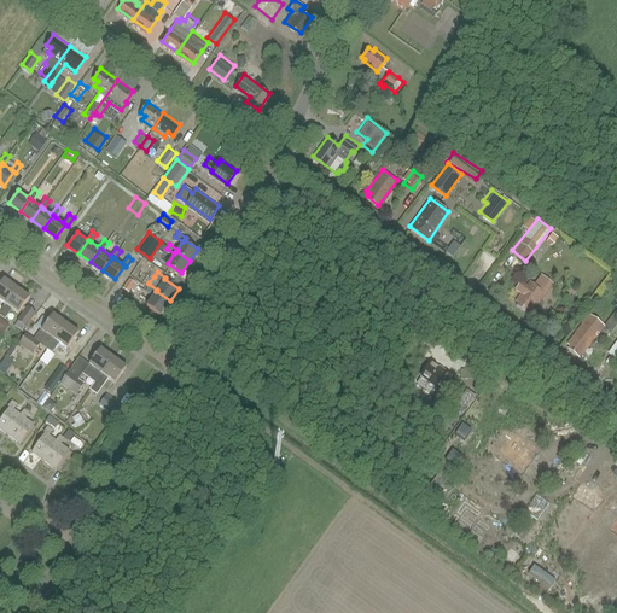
[(553,281),(541,272),(534,281),(529,278),(525,281),(521,278),(514,286),(519,290),(514,297),(517,299),(516,302),(529,313),(553,281)]
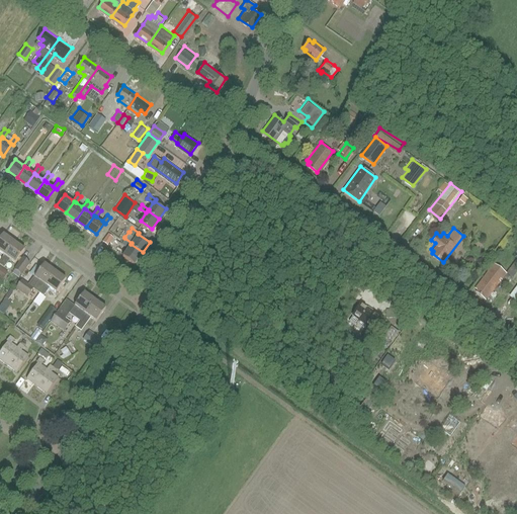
[(0,248),(5,252),(15,239),(4,231),(0,236),(0,248)]
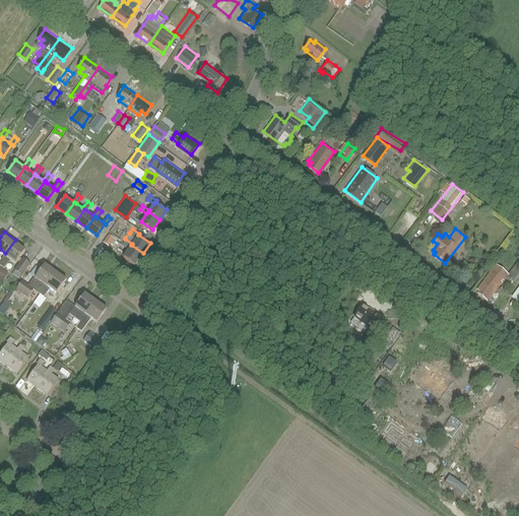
[(109,232),(104,239),(109,243),(111,241),(113,242),(116,237),(109,232)]
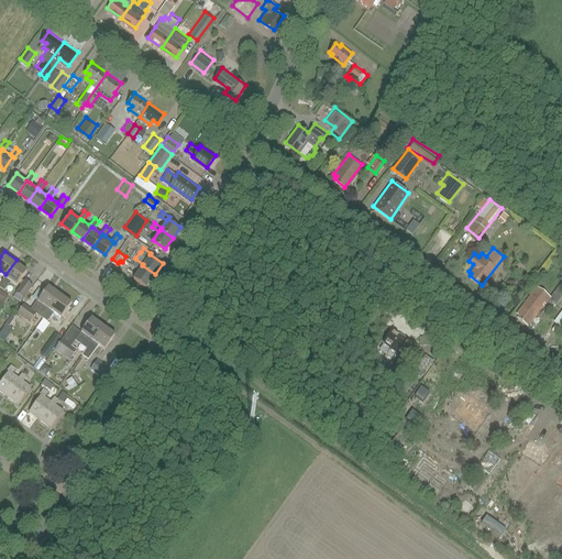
[(147,285),(155,274),(142,265),(143,264),(135,259),(133,263),(140,267),(134,276),(147,285)]
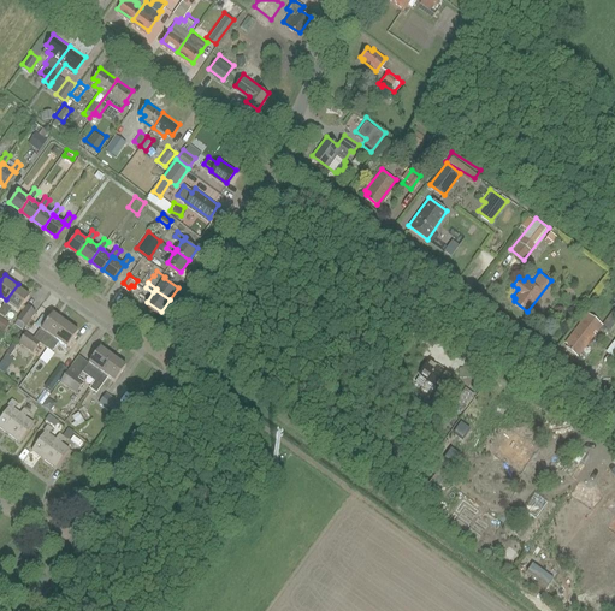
[(6,314),(13,304),(19,309),(31,292),(18,284),(6,300),(0,308),(0,310),(6,314)]
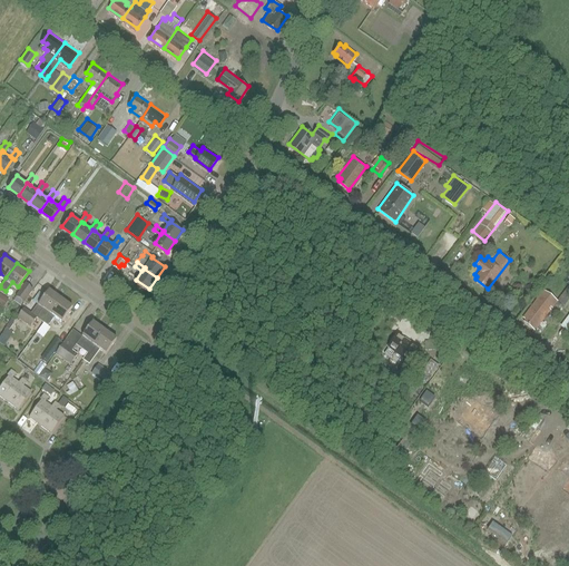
[(33,286),(26,281),(16,294),(23,300),(33,286)]
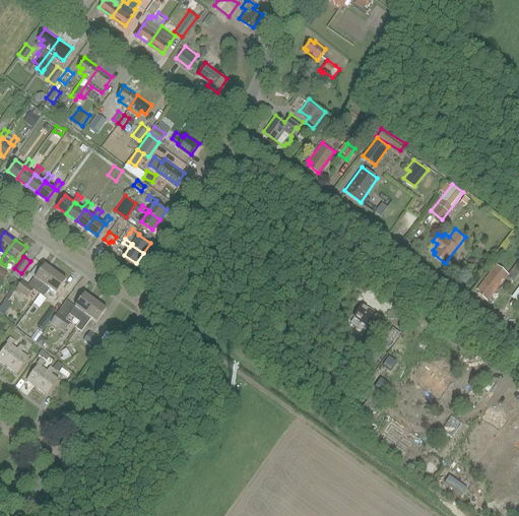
[(509,267),(514,274),(518,270),(518,267),(518,266),(518,260),(518,261),(509,267)]
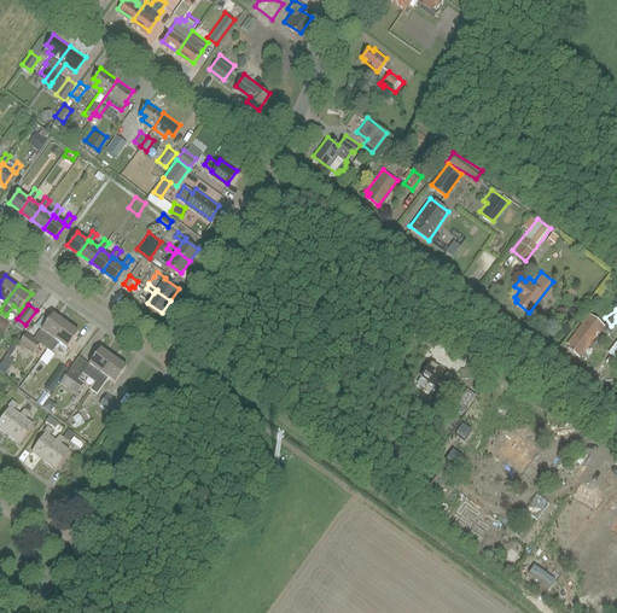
[(56,336),(68,320),(54,310),(42,326),(34,337),(25,331),(18,339),(33,350),(39,342),(46,346),(54,336),(56,336)]
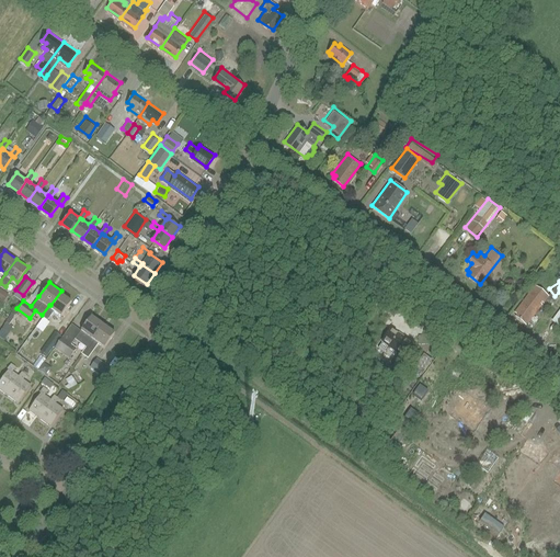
[(535,284),(516,308),(518,310),(516,314),(527,321),(548,294),(535,284)]
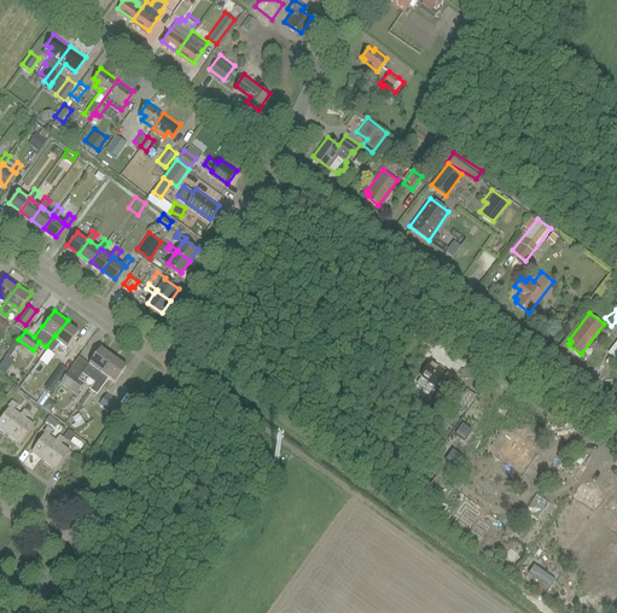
[(51,350),(59,338),(68,344),(80,328),(68,320),(56,336),(54,336),(46,346),(51,350)]
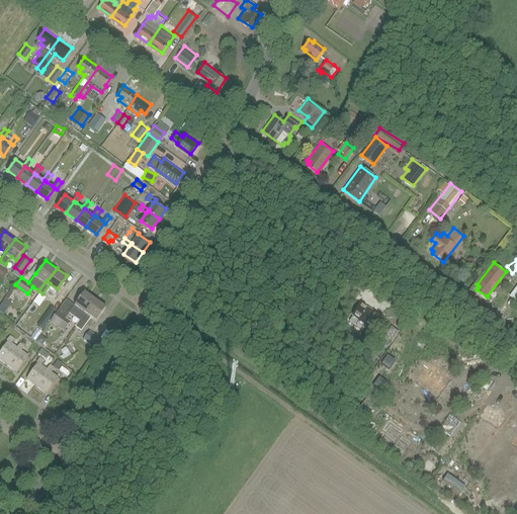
[(87,310),(96,296),(85,289),(76,302),(71,310),(80,317),(86,310),(87,310)]
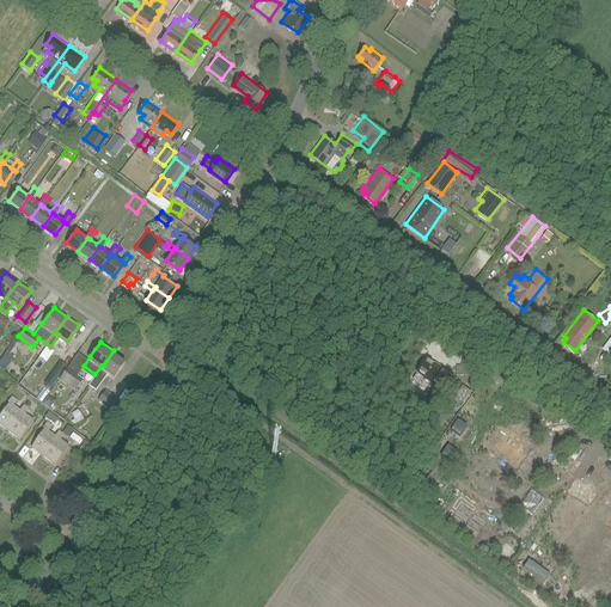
[(0,365),(4,367),(13,354),(6,348),(0,355),(0,365)]
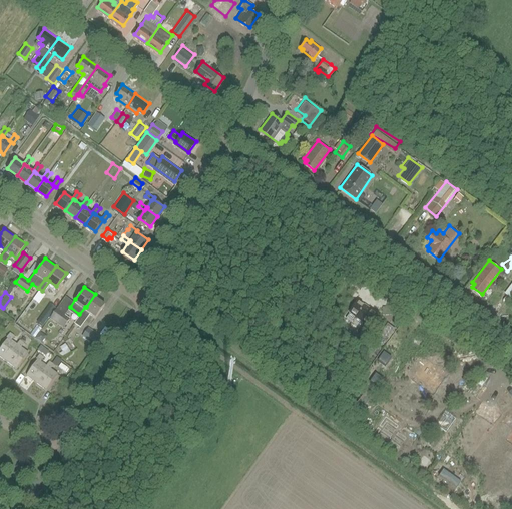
[(95,294),(86,307),(96,314),(105,302),(95,294)]
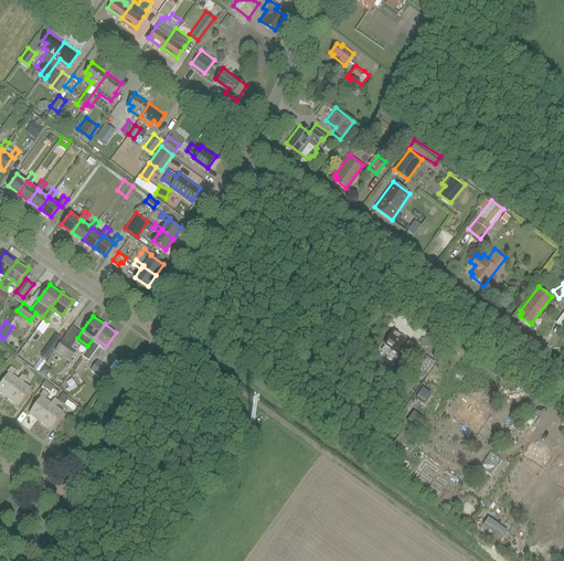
[(46,353),(62,335),(53,328),(39,348),(46,353)]
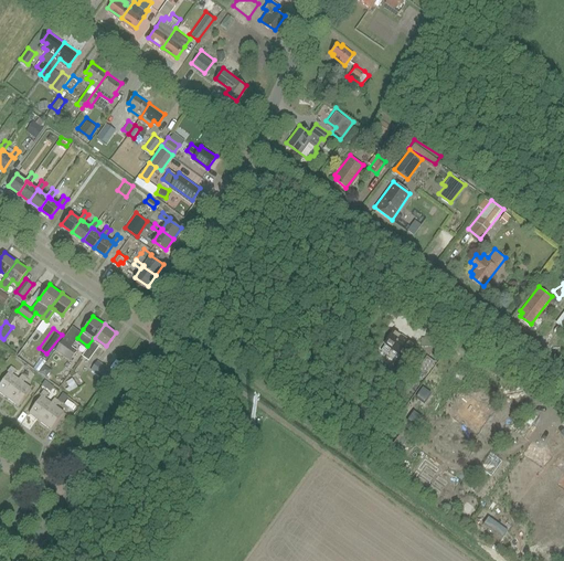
[(394,328),(385,341),(406,356),(415,343),(394,328)]
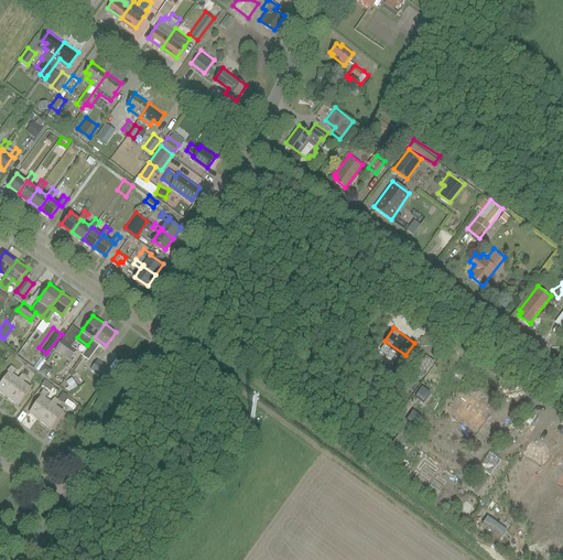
[(77,348),(62,337),(55,347),(69,357),(77,348)]
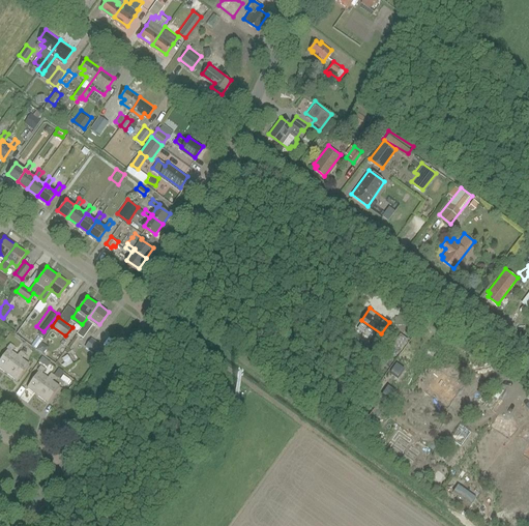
[(406,338),(400,332),(390,345),(398,349),(406,338)]
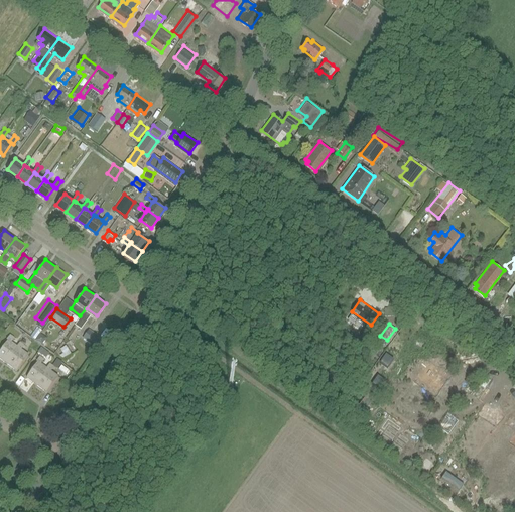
[(89,327),(83,335),(94,342),(100,334),(89,327)]
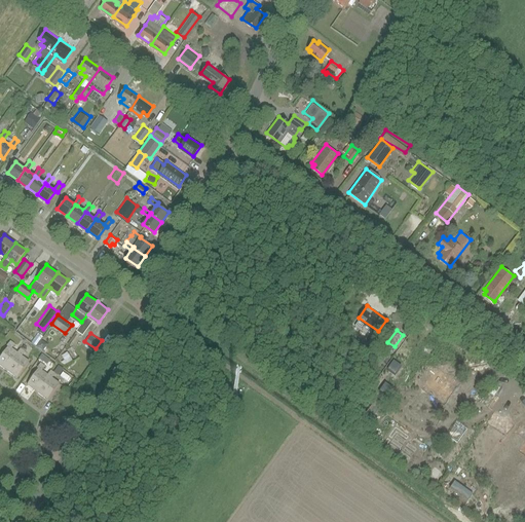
[(45,348),(51,340),(43,334),(37,342),(45,348)]
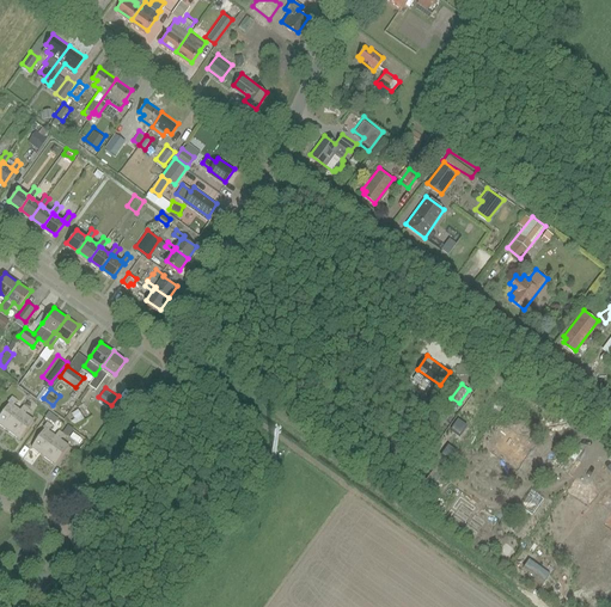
[(446,482),(487,508),(545,417),(505,392),(446,482)]
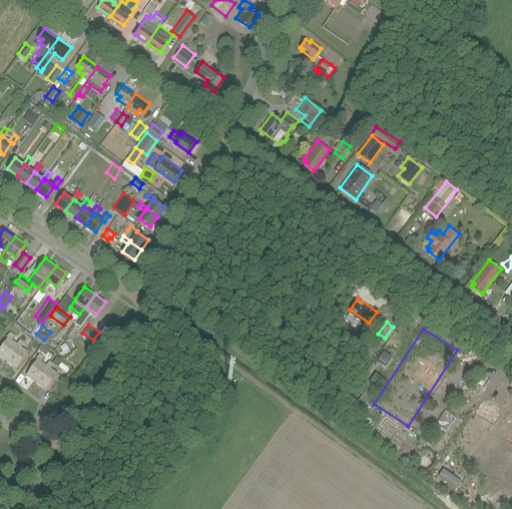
[(9,335),(0,347),(0,352),(8,358),(19,343),(18,341),(12,337),(15,333),(11,330),(8,334),(9,335)]
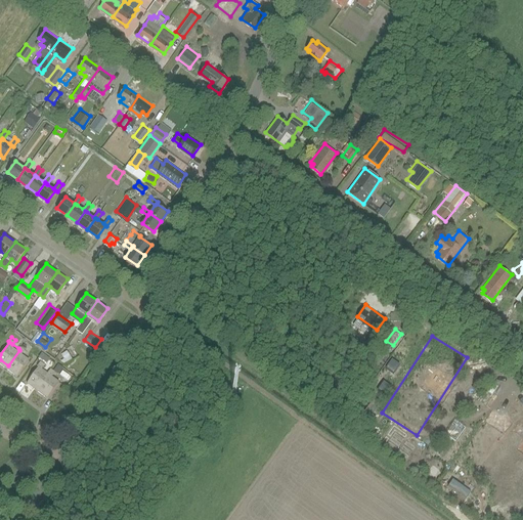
[(19,350),(8,365),(18,373),(30,357),(23,351),(26,347),(22,344),(18,348),(19,350)]
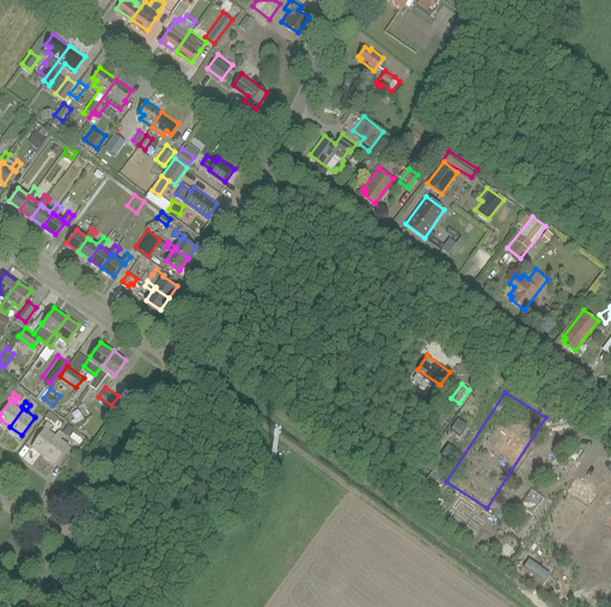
[(457,416),(450,427),(458,433),(465,423),(457,416)]
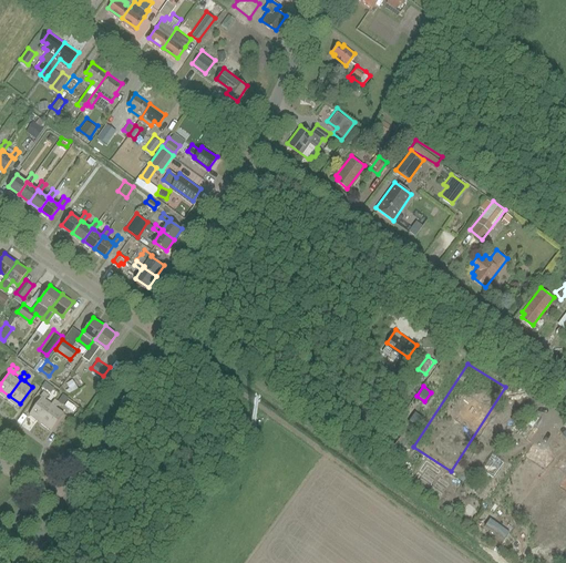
[(42,395),(30,411),(41,420),(53,402),(52,401),(45,397),(50,391),(44,388),(41,393),(42,395)]
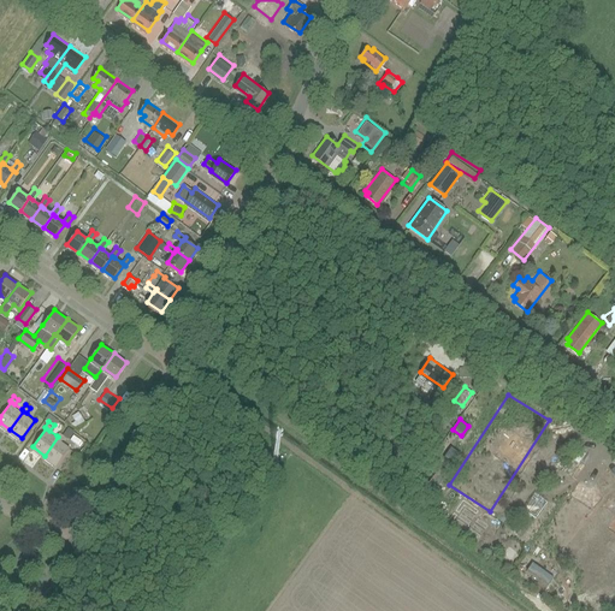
[(58,437),(45,456),(57,464),(71,445),(61,439),(66,433),(60,429),(57,435),(58,437)]
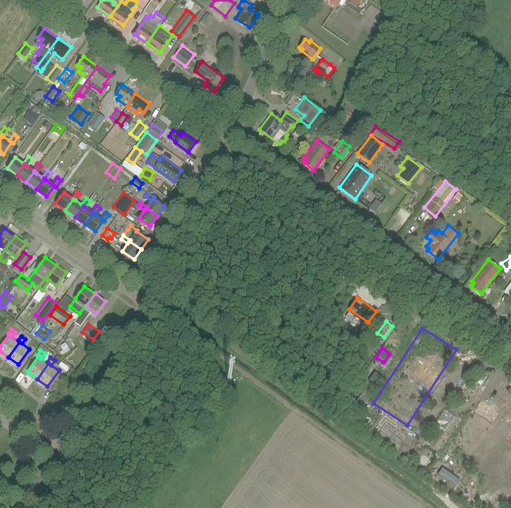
[(373,370),(367,378),(375,384),(381,376),(373,370)]
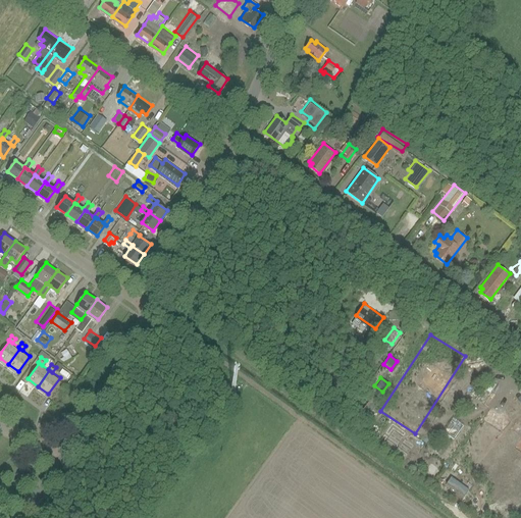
[(371,394),(359,412),(365,416),(378,398),(371,394)]
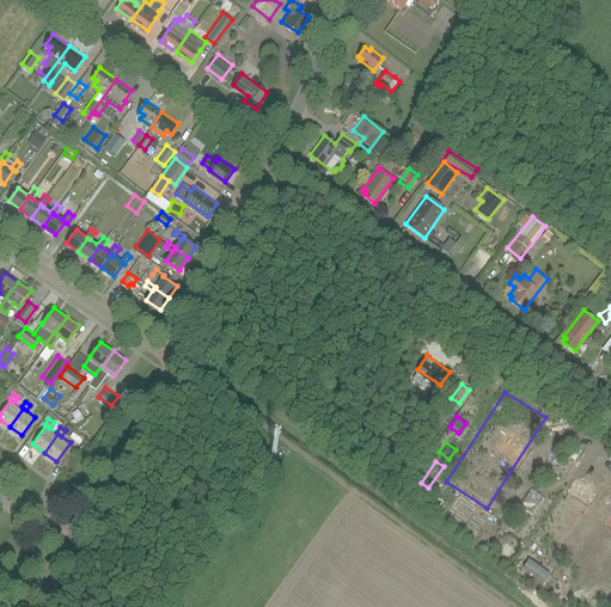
[(527,556),(521,564),(543,578),(549,571),(527,556)]
